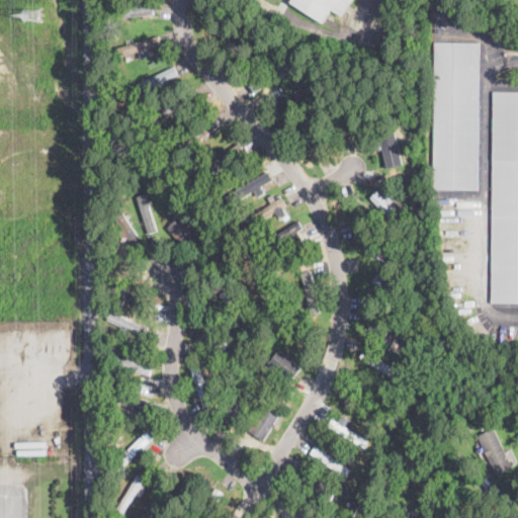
[(155,0),(157,18),(118,22),(116,4),(147,0),(155,0)]
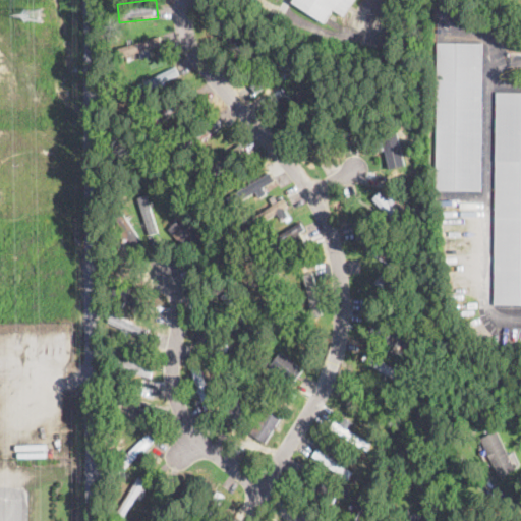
[(354,0),(345,15),(334,8),(325,22),(292,1),(292,0),(354,0)]
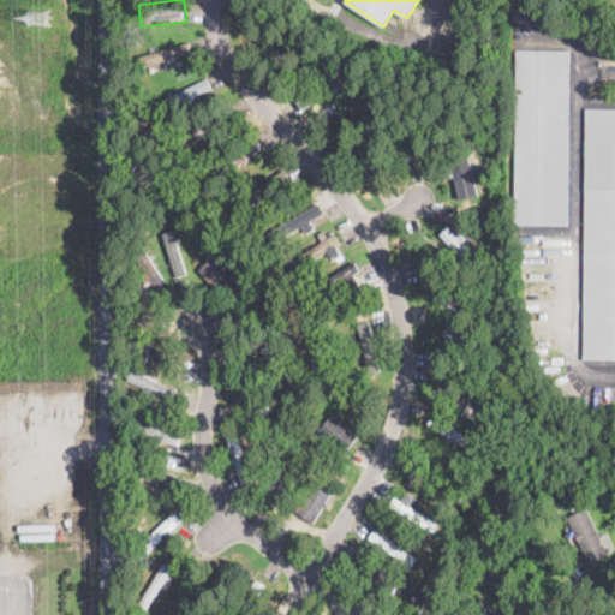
[(175,59),(172,60),(174,64),(167,66),(166,59),(142,65),(139,55),(189,42),(191,52),(175,57),(175,59)]
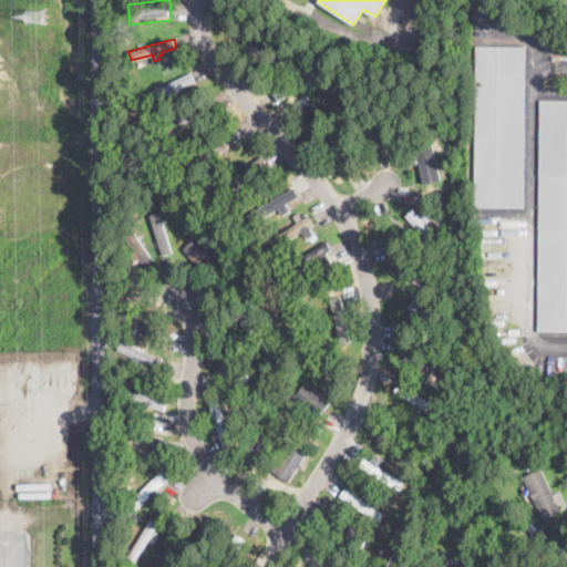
[(476,207),(475,207),(476,47),(525,47),(524,207),(476,207)]
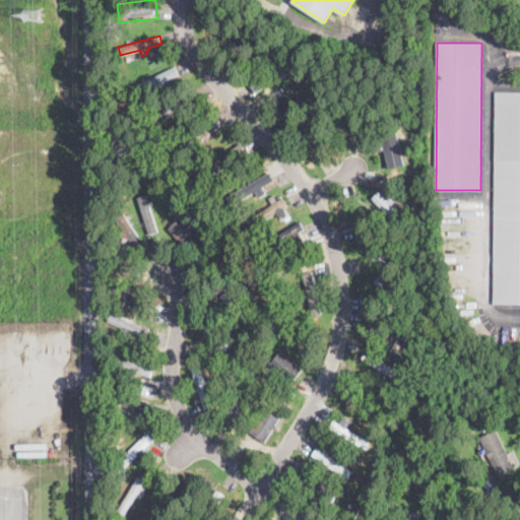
[(179,73),(135,94),(131,87),(175,65),(179,73)]
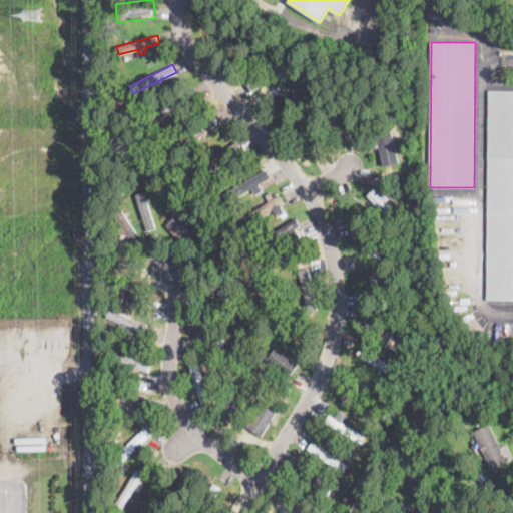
[(321,87),(284,117),(279,110),(316,80),(321,87)]
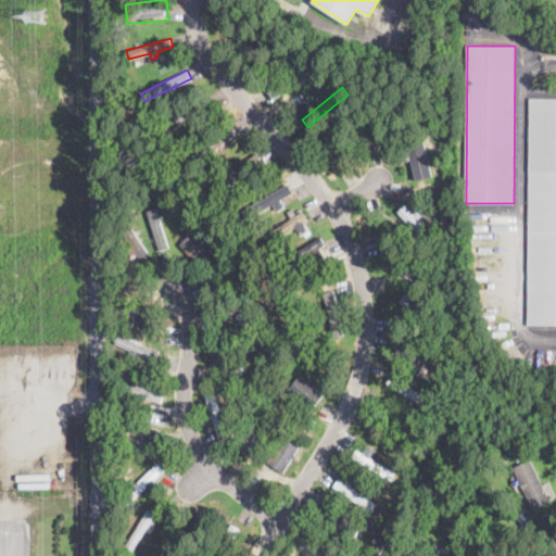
[(212,104),(166,131),(162,124),(207,97),(212,104)]
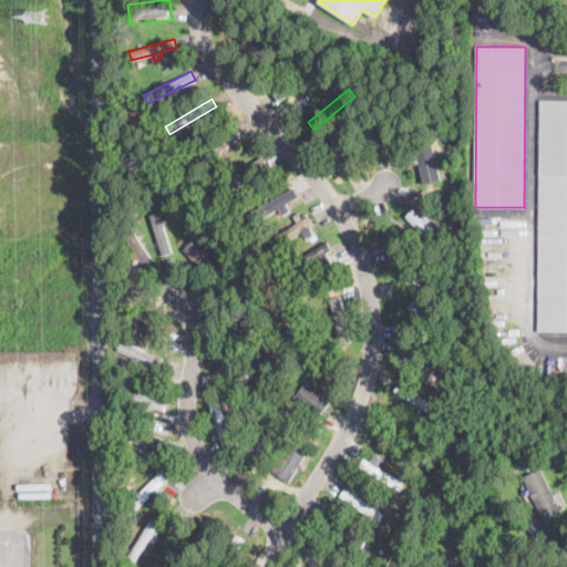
[(566,100),(566,331),(538,331),(540,100),(566,100)]
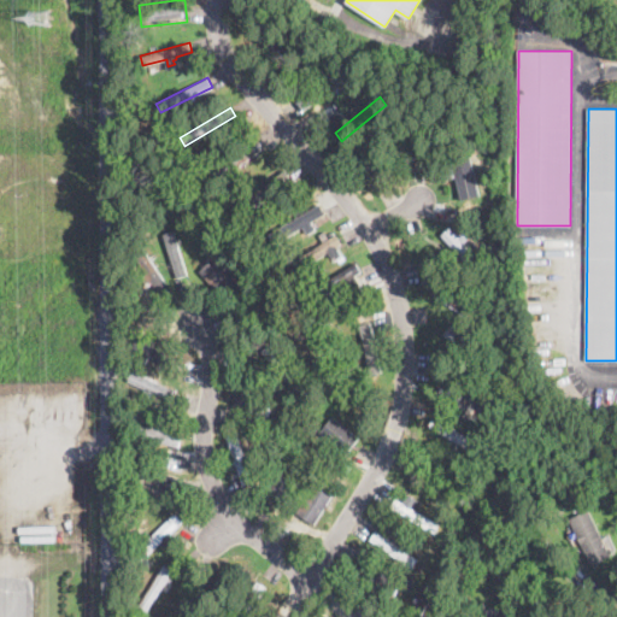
[(263,146),(222,176),(216,168),(257,137),(263,146)]
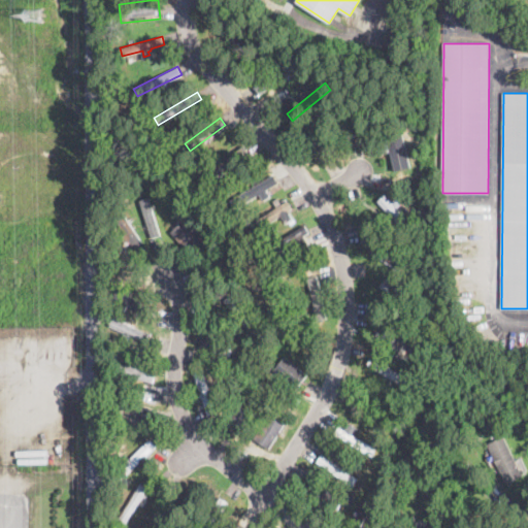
[(413,184),(404,185),(394,137),(402,136),(413,184)]
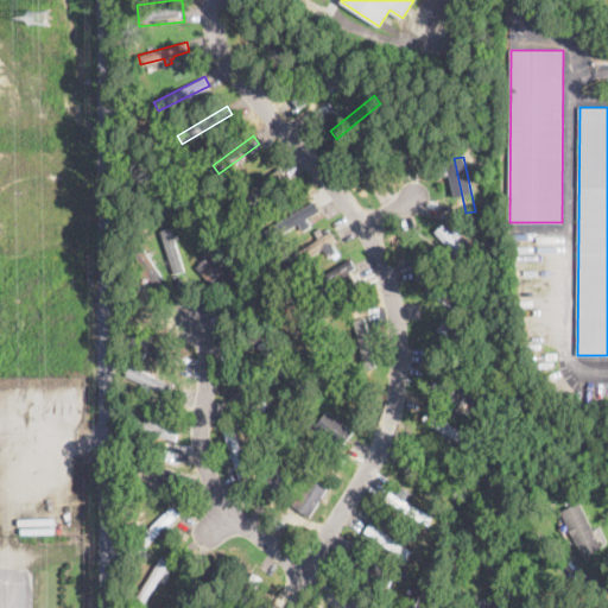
[(289,175),(246,209),(238,200),(280,165),(289,175)]
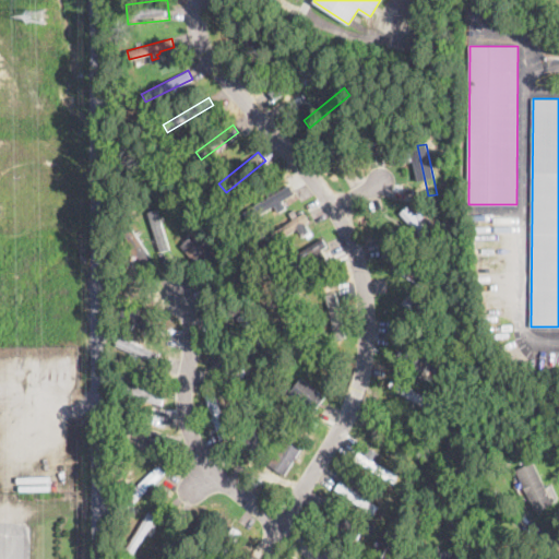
[(276,189),(269,193),(265,187),(273,182),(276,189)]
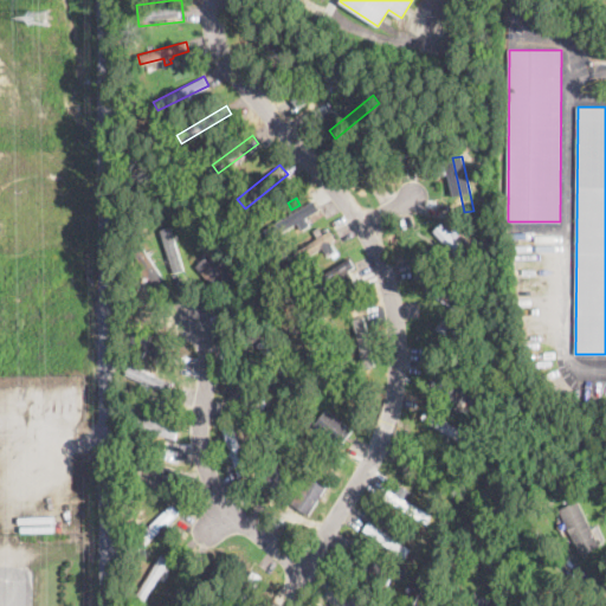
[(305,217),(309,224),(303,229),(297,221),(269,239),(264,230),(314,200),(320,208),(305,217)]
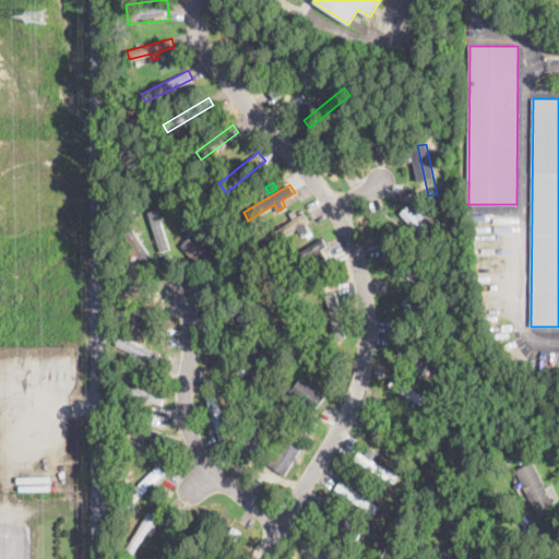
[(439,239),(431,247),(399,212),(406,205),(439,239)]
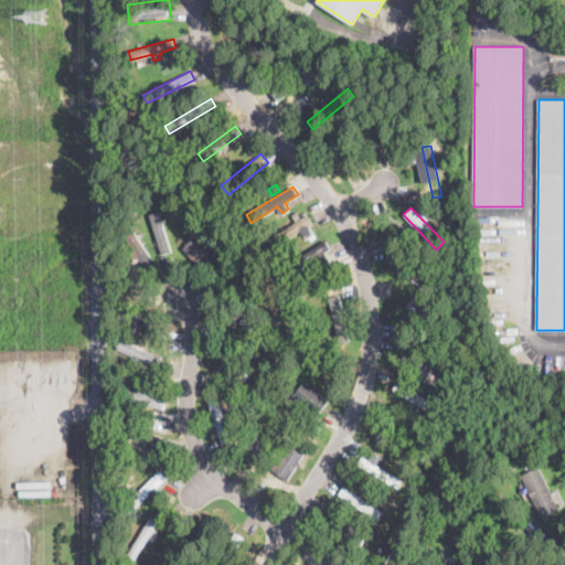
[(171,251),(162,253),(150,213),(159,210),(171,251)]
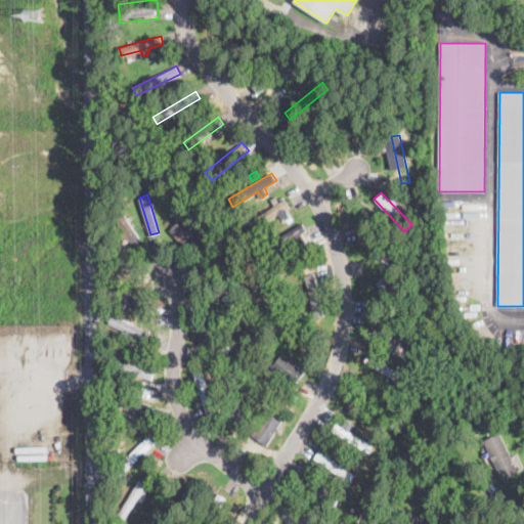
[(290,206),(260,225),(255,218),(286,199),(290,206)]
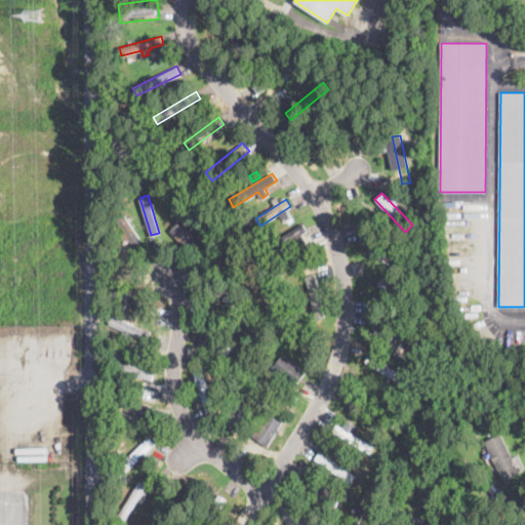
[(117,202),(142,241),(134,246),(130,240),(127,242),(121,234),(125,232),(110,207),(117,202)]
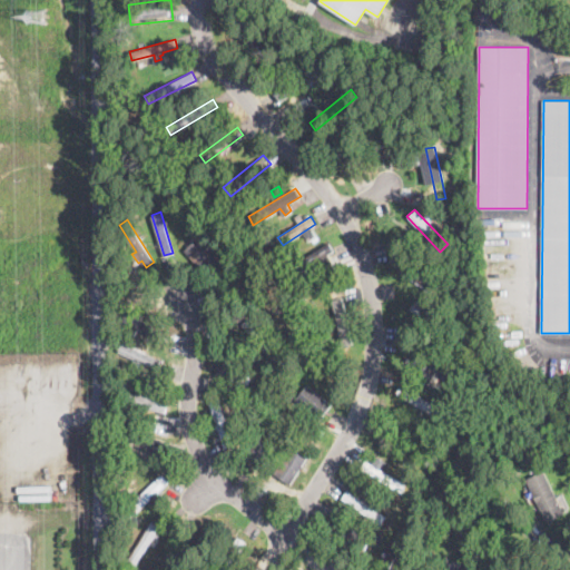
[(224,263),(209,276),(186,251),(200,237),(224,263)]
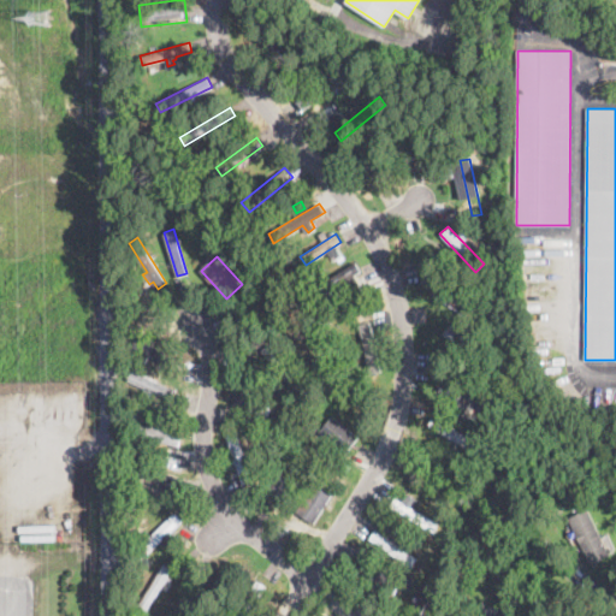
[(362,272),(320,298),(314,289),(356,262),(362,272)]
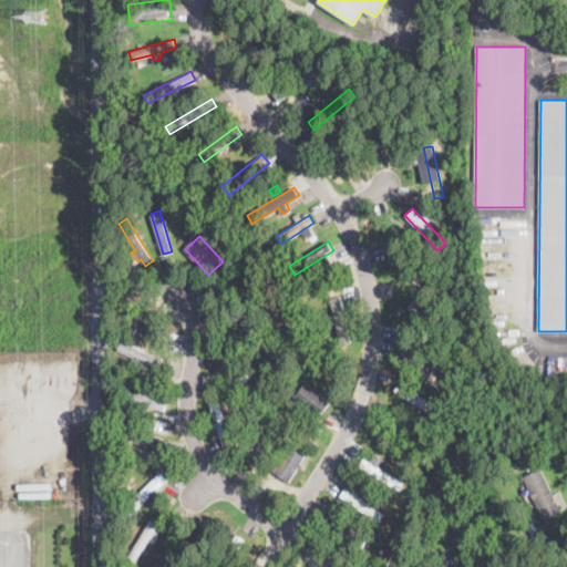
[(459,254),(455,261),(447,259),(451,250),(459,254)]
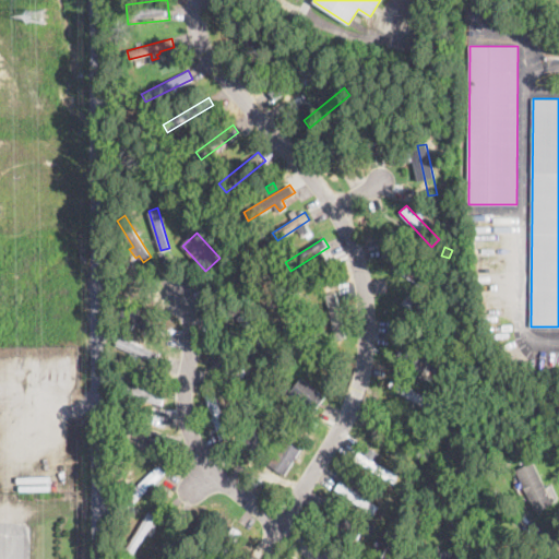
[(418,262),(415,269),(442,284),(437,294),(420,284),(418,287),(416,286),(418,282),(394,269),(400,260),(408,264),(413,259),(418,262)]
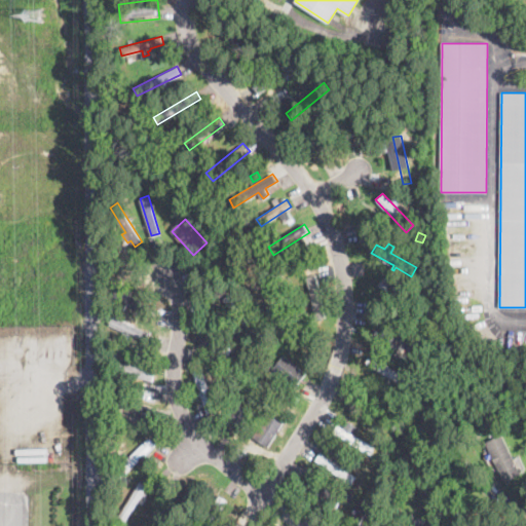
[(210,269),(201,271),(198,263),(207,261),(210,269)]
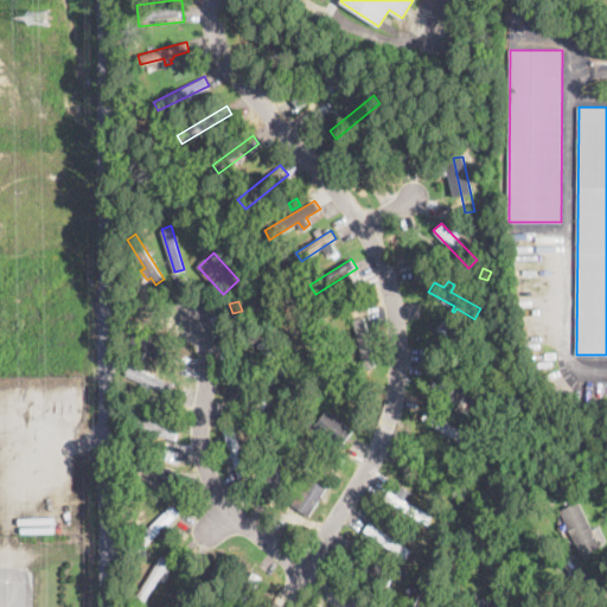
[(363,366),(376,364),(366,314),(355,317),(363,366)]
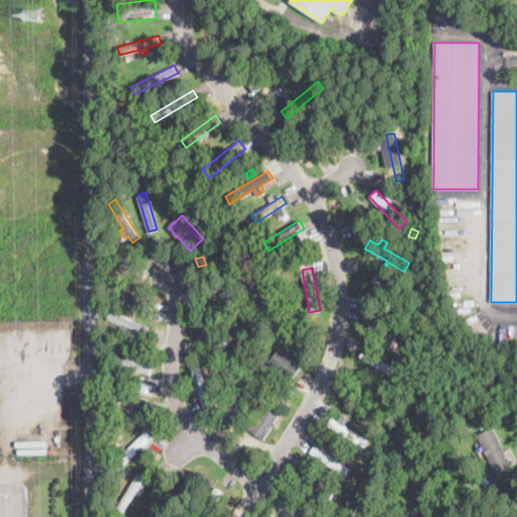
[(237,274),(236,280),(229,278),(230,272),(237,274)]
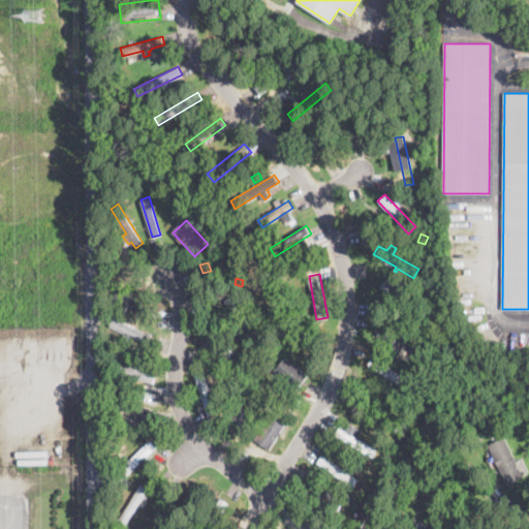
[(417,303),(410,310),(380,285),(386,278),(417,303)]
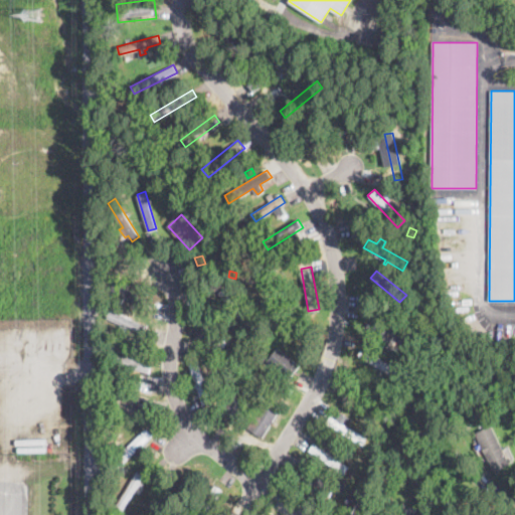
[(154,304),(150,311),(114,292),(118,285),(154,304)]
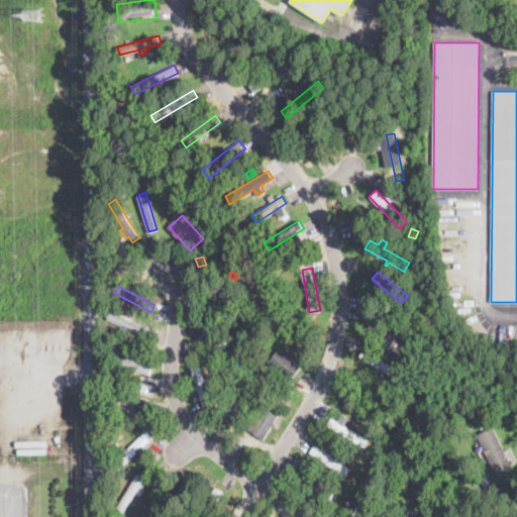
[(252,321),(246,326),(219,294),(225,289),(252,321)]
